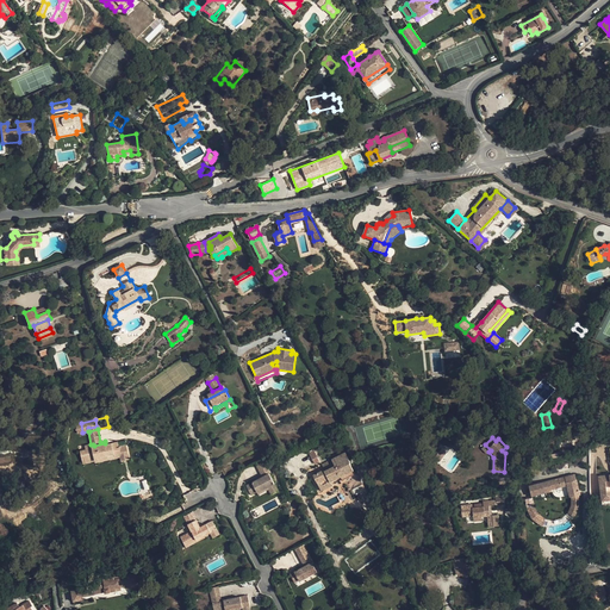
[(94,446),(93,444),(91,444),(85,446),(86,450),(80,452),(82,461),(94,459),(94,460),(107,458),(107,460),(120,456),(122,456),(119,446),(118,442),(106,444),(105,443),(94,446)]
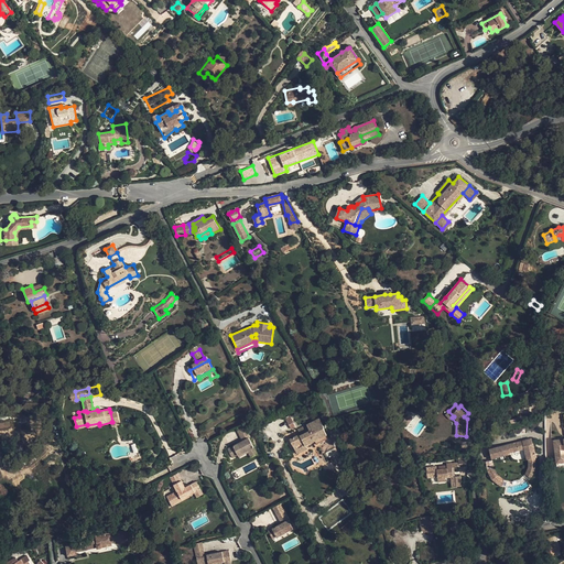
[(111,422),(111,426),(120,424),(117,411),(110,412),(112,422),(111,422)]
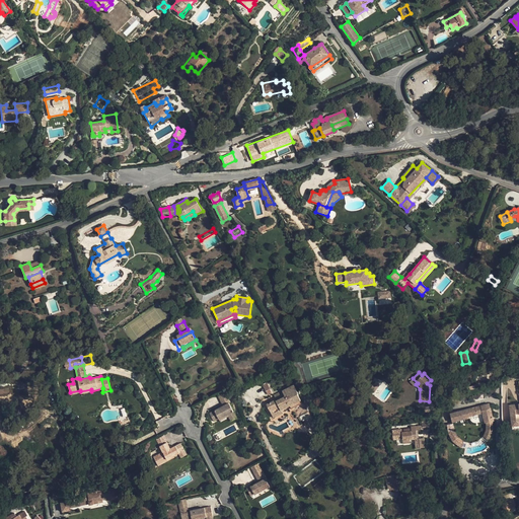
[(267,382),(263,385),(268,394),(272,392),(267,382)]
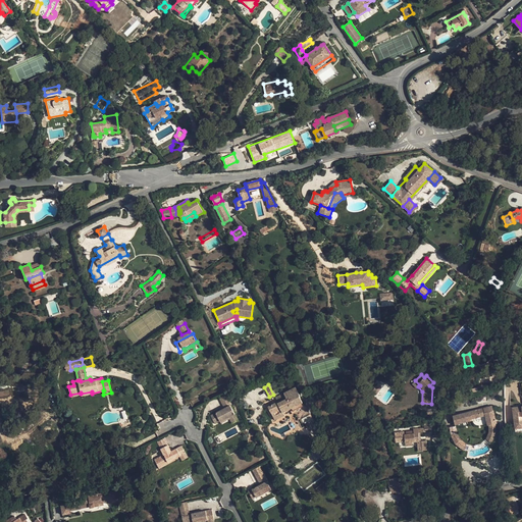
[(382,387),(377,384),(373,389),(378,393),(382,387)]
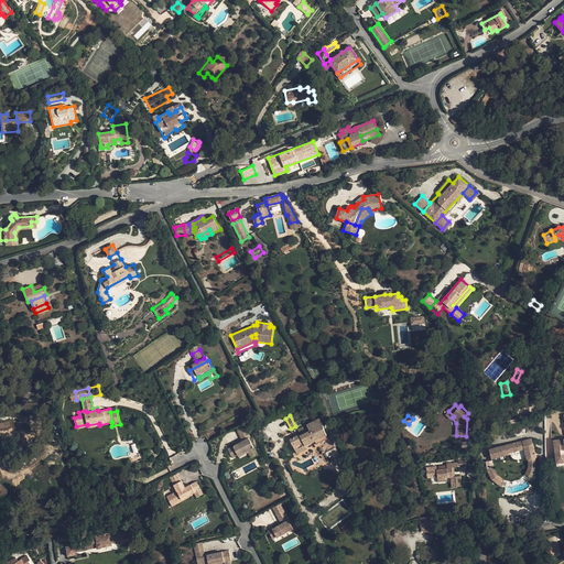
[(310,430),(300,434),(290,440),(297,454),(306,448),(305,445),(315,441),(316,444),(327,438),(323,427),(320,419),(307,425),(310,430)]
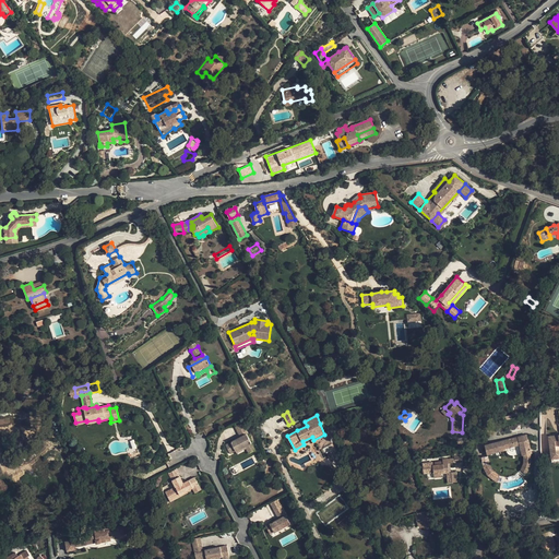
[(295,426),(297,430),(307,426),(305,421),(295,426)]
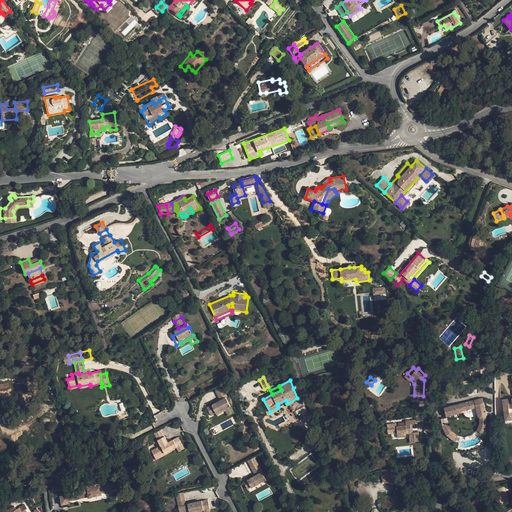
[(221,400),(207,407),(211,415),(216,412),(216,413),(225,409),(231,406),(226,397),(227,397),(222,387),(216,391),(221,400)]
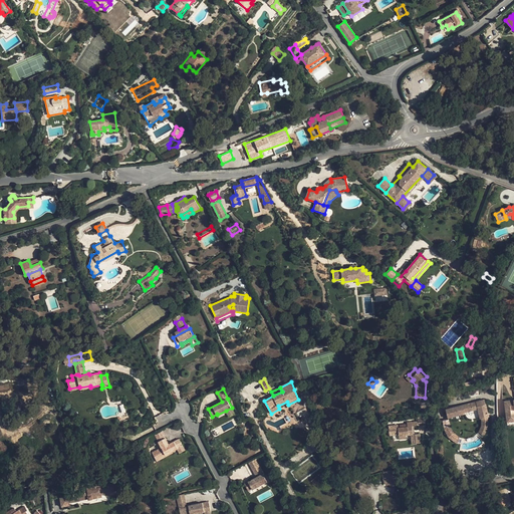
[(481,419),(488,417),(489,417),(485,400),(446,410),(448,418),(466,414),(466,412),(478,409),(481,419)]
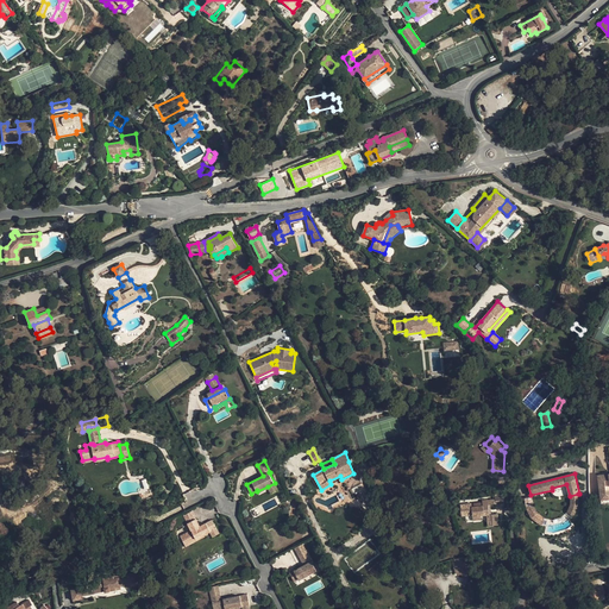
[(608,473),(597,476),(601,501),(608,500),(608,473)]
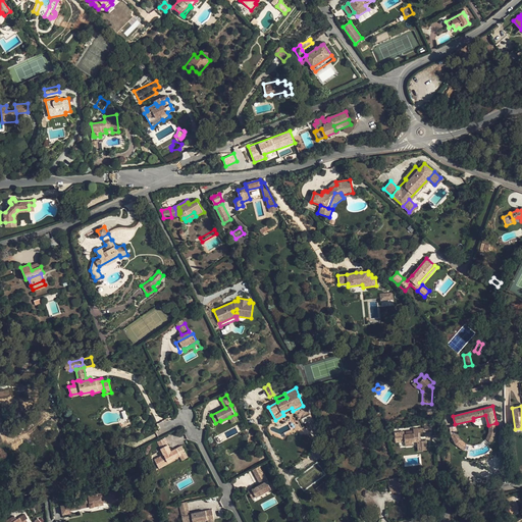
[(238,419),(236,414),(229,417),(230,418),(232,422),(238,419)]
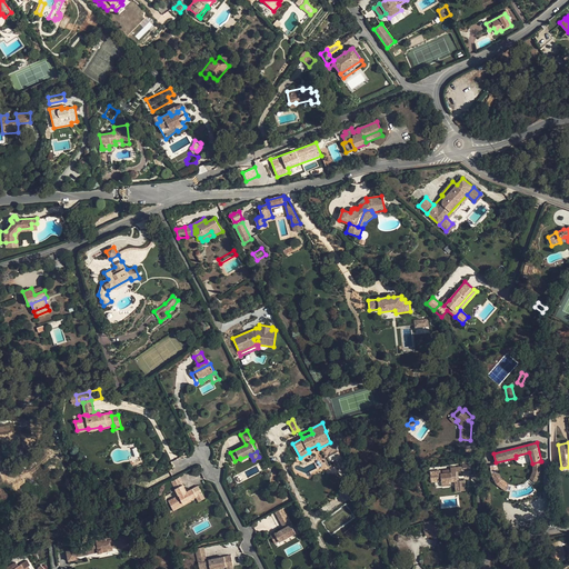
[(440,470),(430,471),(431,482),(441,481),(441,482),(455,481),(457,481),(457,471),(463,470),(462,467),(450,468),(451,472),(440,473),(440,470)]
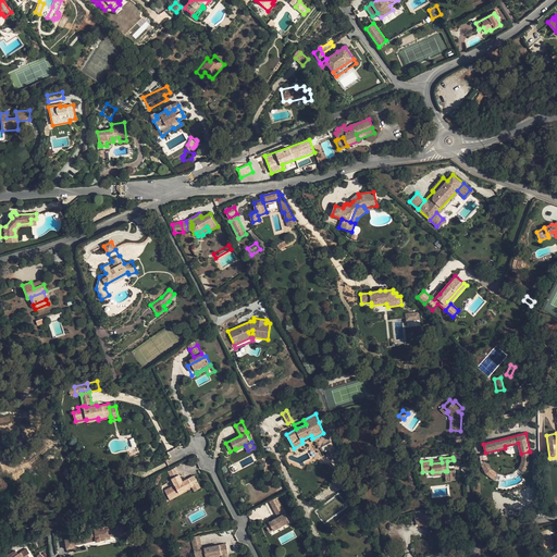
[(486,473),(492,469),(489,461),(481,463),(486,473)]
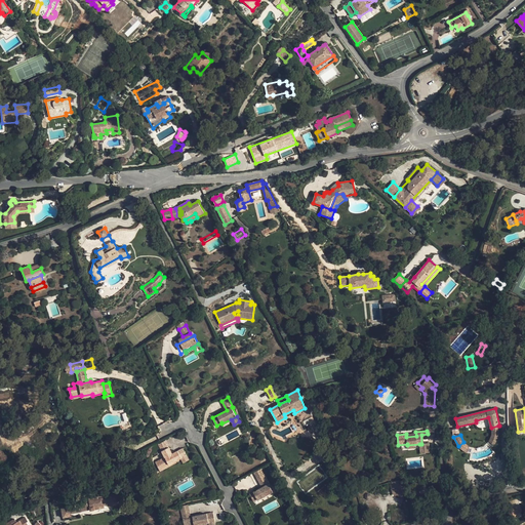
[(498,436),(491,435),(489,441),(494,445),(498,436)]
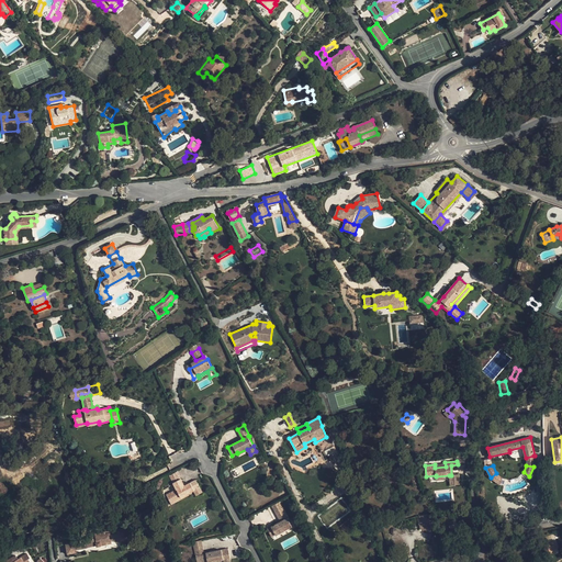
[(184,486),(177,471),(169,475),(176,490),(166,494),(170,504),(194,492),(195,496),(202,493),(197,481),(184,486)]
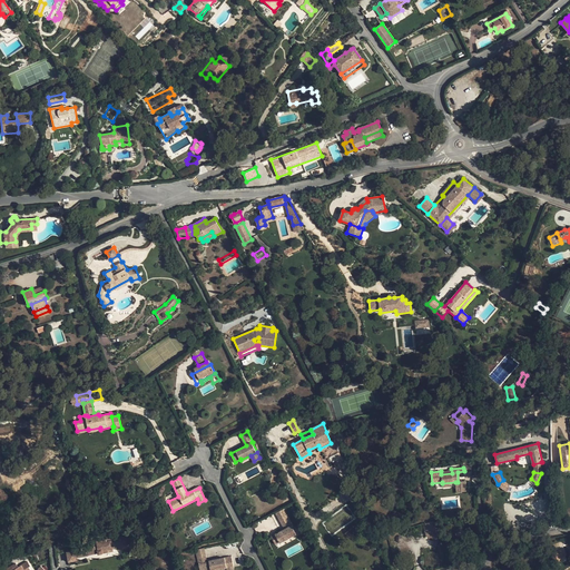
[(503,480),(498,484),(507,491),(510,484),(503,480)]
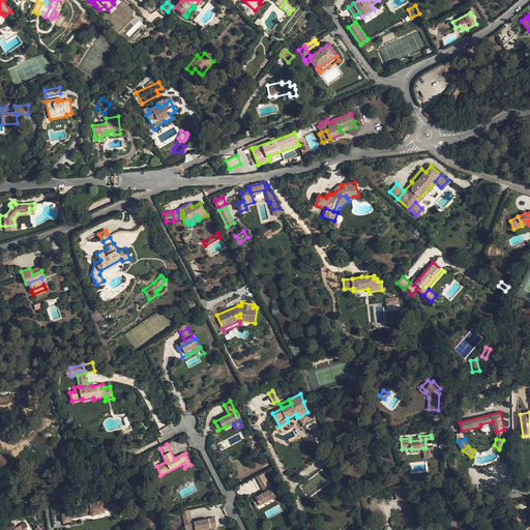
[(433,447),(425,448),(423,448),(423,451),(423,458),(434,457),(433,447)]
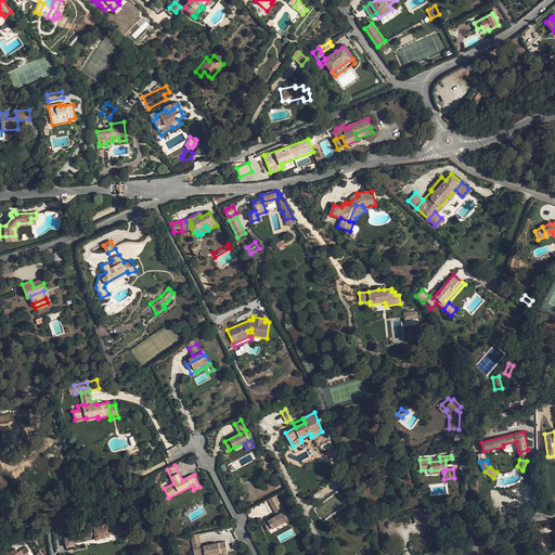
[(271,504),(276,515),(284,512),(278,501),(271,504)]
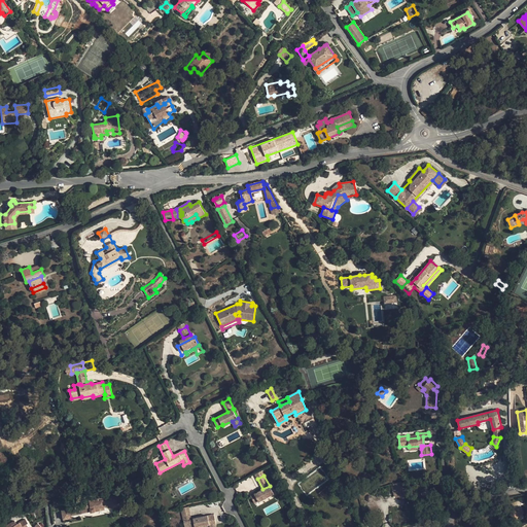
[(402,489),(400,482),(391,485),(393,493),(396,493),(397,497),(399,496),(405,495),(402,489)]
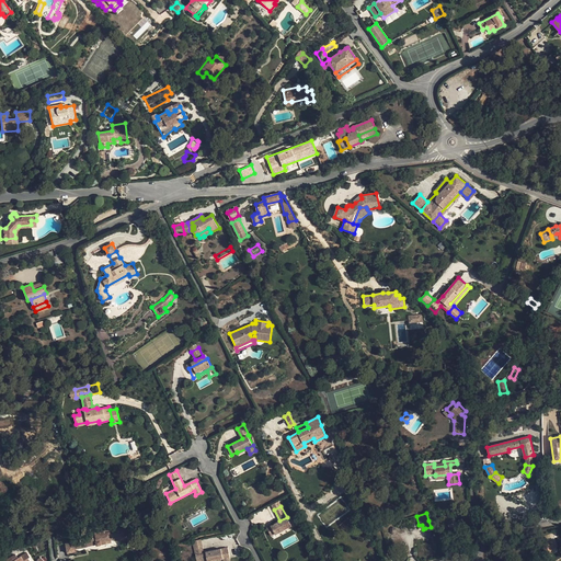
[(288,519),(292,525),(293,527),(298,524),(295,516),(288,519)]
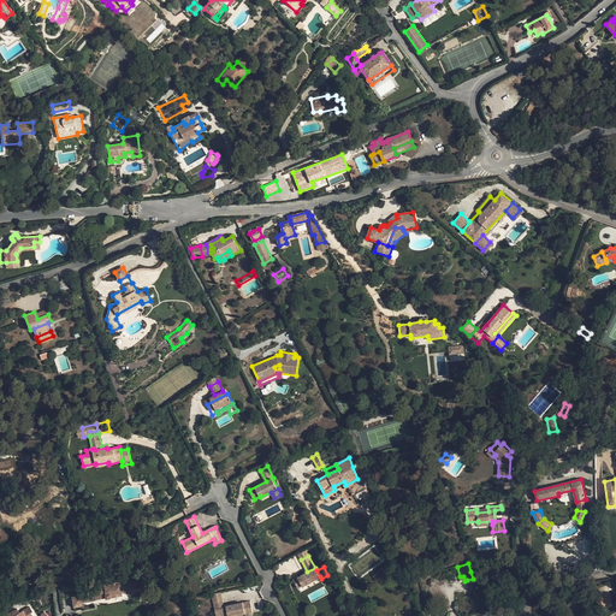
[(317,570),(315,568),(307,572),(292,580),(297,587),(301,585),(302,586),(320,576),(317,570)]
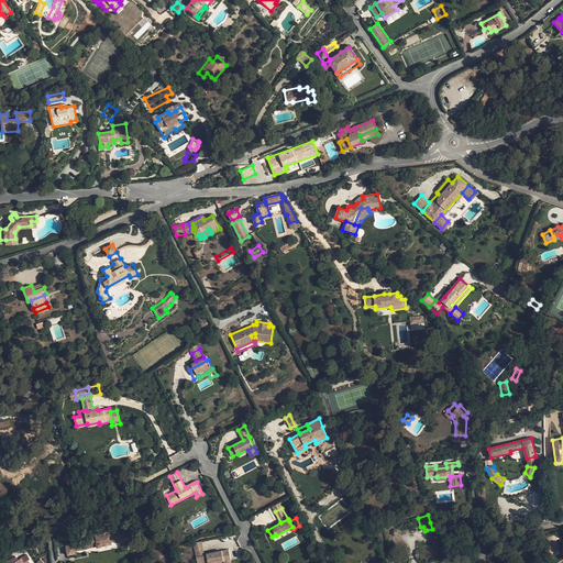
[(75,542),(75,543),(76,551),(97,547),(107,545),(106,543),(111,542),(111,540),(110,538),(116,537),(116,540),(117,543),(127,541),(124,529),(85,537),(85,540),(75,542)]
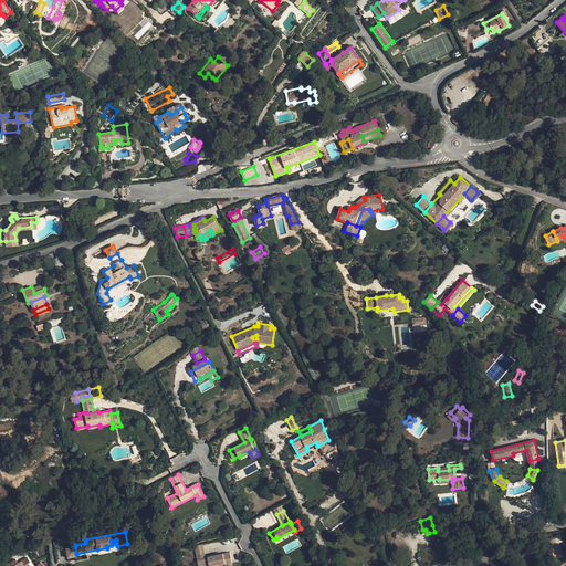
[(127,544),(117,546),(118,555),(129,554),(127,544)]
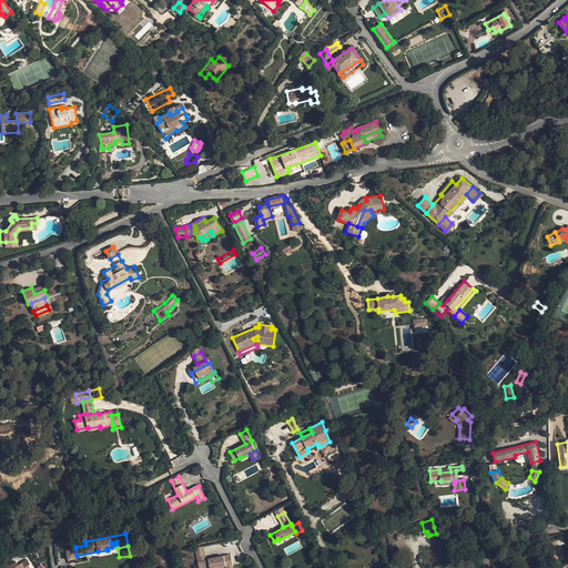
[(195,547),(196,556),(202,555),(205,555),(203,546),(195,547)]
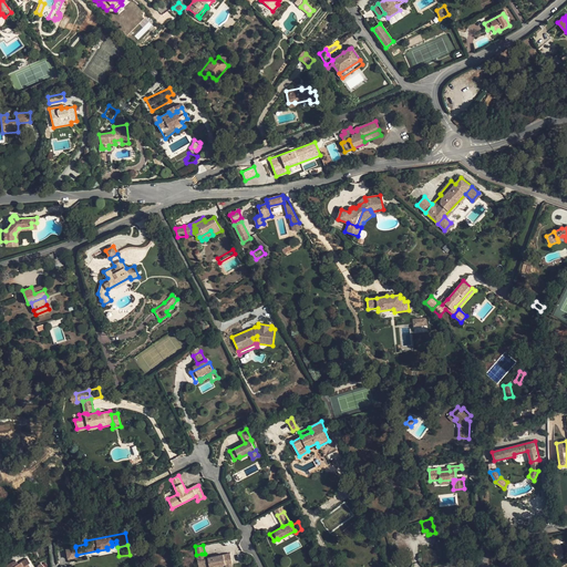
[(66,549),(69,559),(78,557),(76,555),(75,547),(66,549)]
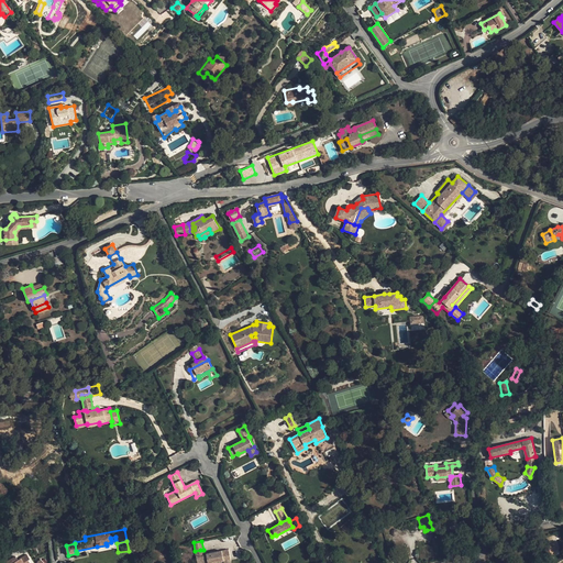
[(230,562),(229,553),(222,554),(221,551),(206,554),(201,555),(196,556),(197,562),(210,562),(223,561),(223,562),(230,562)]
